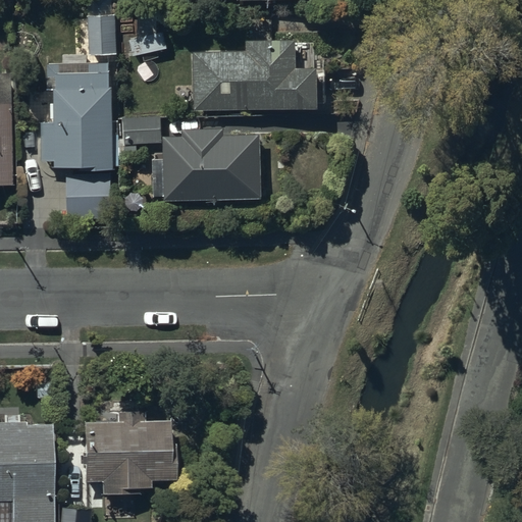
[(89,16),(88,16),(89,57),(116,56),(116,15),(107,15),(107,4),(89,4),(89,16)]
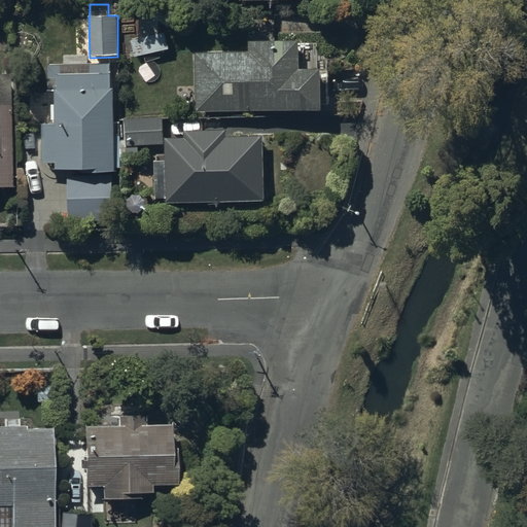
[(134,39),(139,58),(170,49),(165,32),(134,39)]
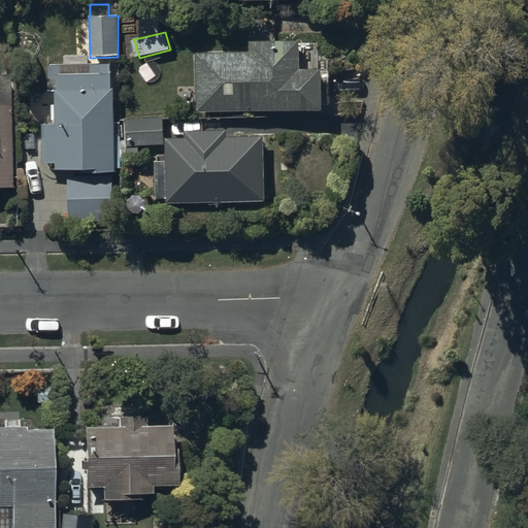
[(249,53),(196,54),(196,113),(322,112),(322,71),(299,71),(298,42),(249,42),(249,53)]
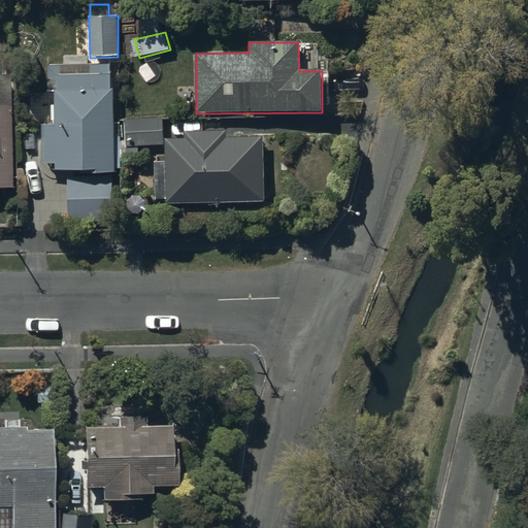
[(109,64),(47,65),(48,92),(55,92),(55,125),(41,125),(41,164),(55,164),(55,171),(68,171),(69,225),(113,224),(112,173),(114,173),(112,73),(109,73),(109,64)]
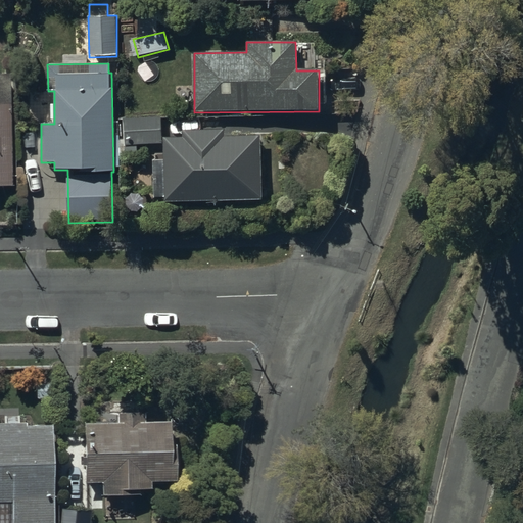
[(0,186),(9,187),(7,93),(0,92),(0,186)]
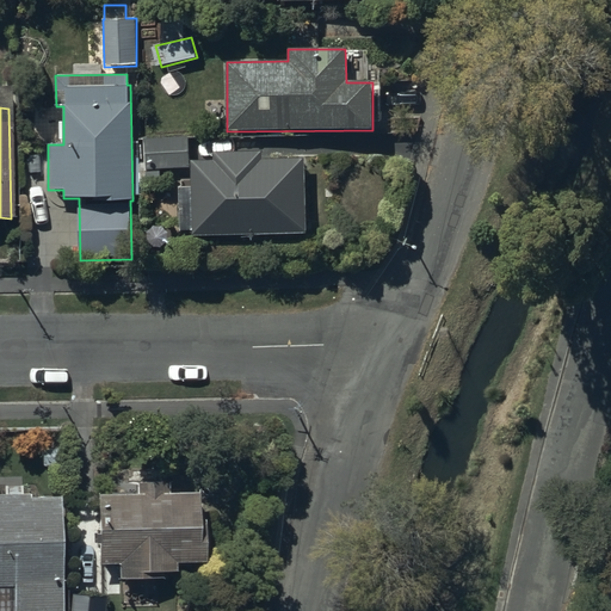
[(189,137),(143,140),(144,170),(190,168),(189,137)]
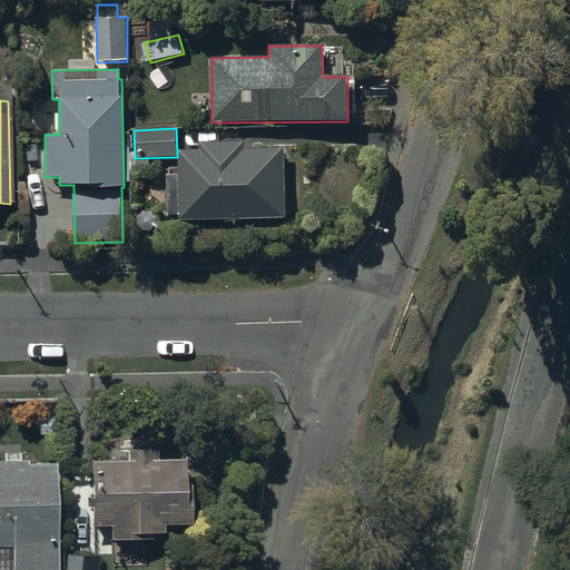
[(167,175),(168,220),(285,218),(284,148),(245,149),(245,141),(200,143),(200,149),(178,150),(179,175),(167,175)]
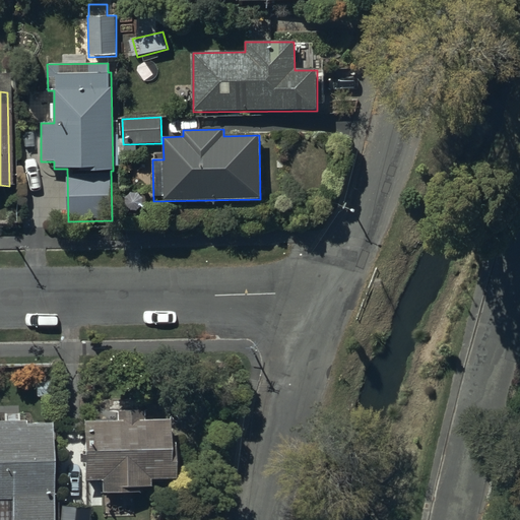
[(115,424),(80,424),(81,482),(99,482),(99,496),(138,496),(138,490),(148,490),(148,481),(172,481),(172,448),(167,448),(167,412),(115,412),(115,424)]
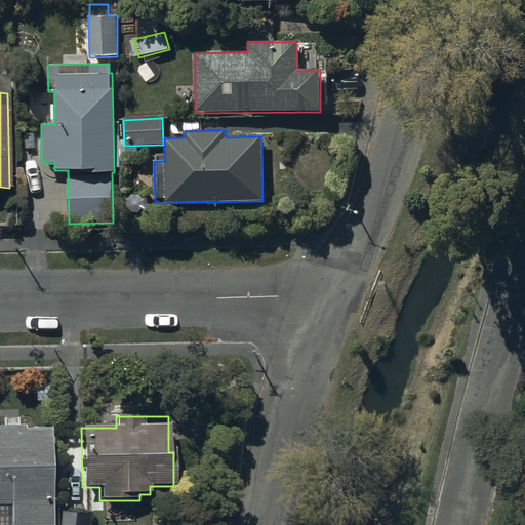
[(50,524),(50,429),(0,428),(0,524),(50,524)]
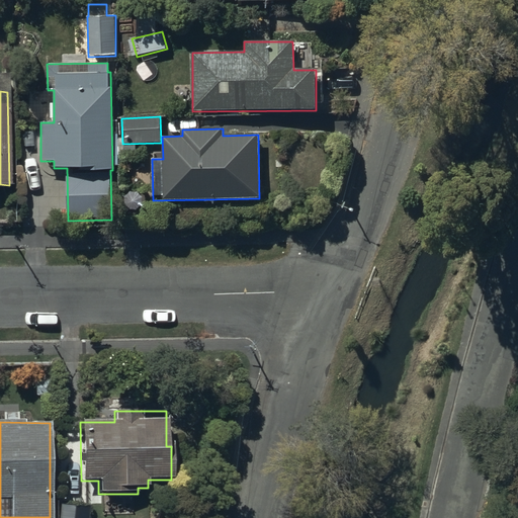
[(88,517),(89,507),(58,505),(57,517),(88,517)]
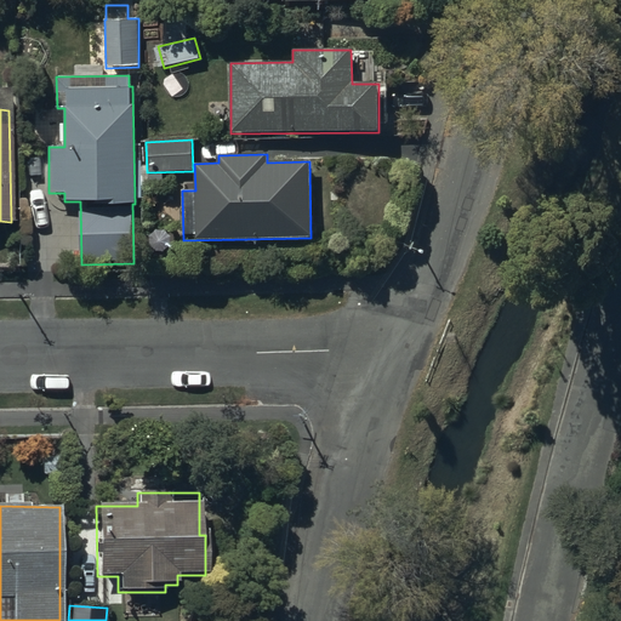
All buildings are outlined.
